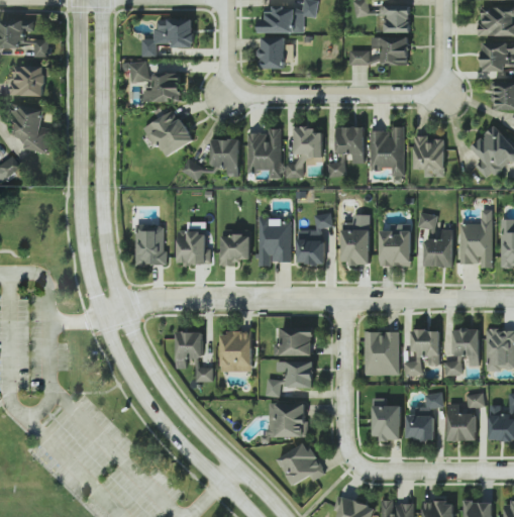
[(258,32),(302,33),(303,16),(315,16),(315,0),(301,0),(301,8),(265,7),(264,19),(258,19),(258,32)]
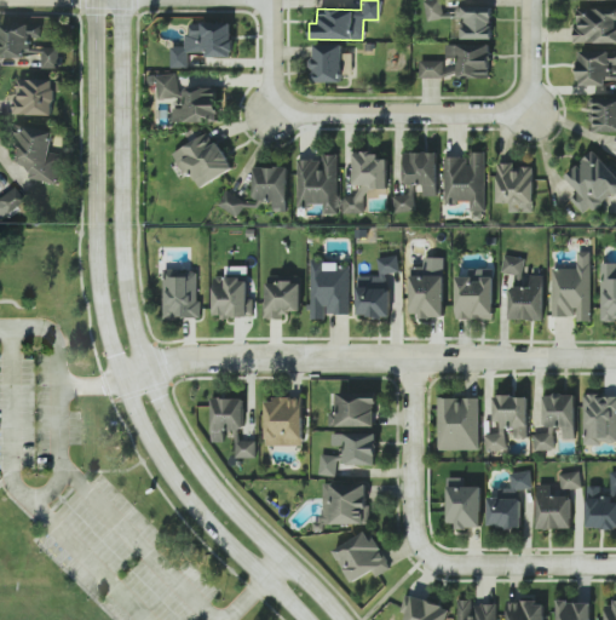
[(615,0),(566,0),(568,0),(574,0),(574,44),(615,42),(615,0)]
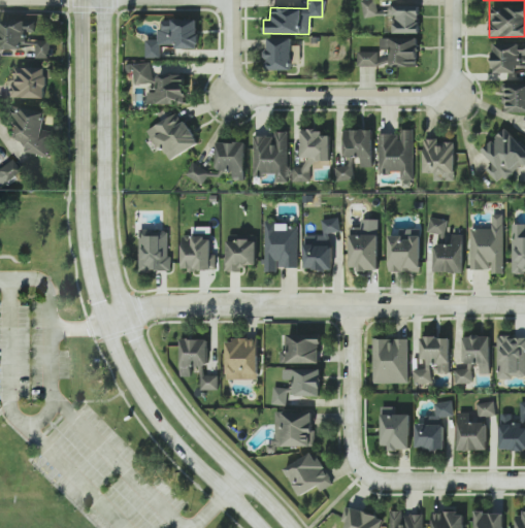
[(389,32),(418,31),(417,1),(360,3),(360,17),(389,17),(389,32)]
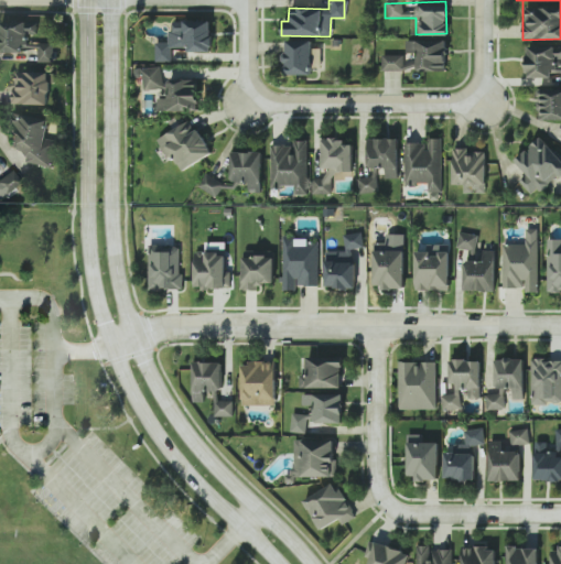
[(52,62),(52,41),(31,41),(31,19),(0,20),(0,52),(36,51),(36,63),(52,62)]
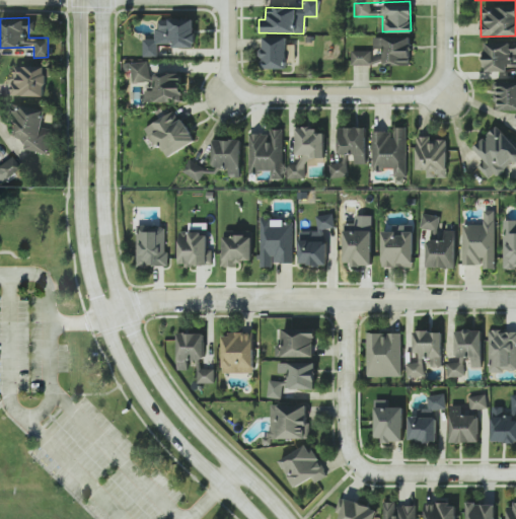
[(141,57),(156,57),(156,47),(193,48),(193,18),(155,17),(154,40),(141,40),(141,57)]
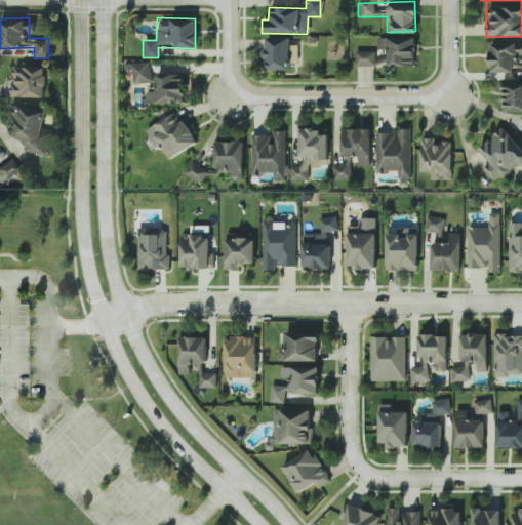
[(288,70),(288,65),(298,65),(299,44),(289,43),(290,37),(264,37),(263,70),(288,70)]
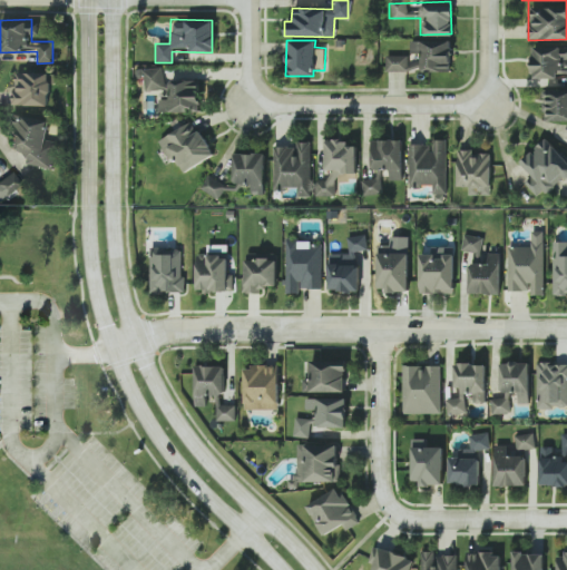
[(448,40),(409,41),(409,53),(419,53),(420,71),(449,70),(448,40)]
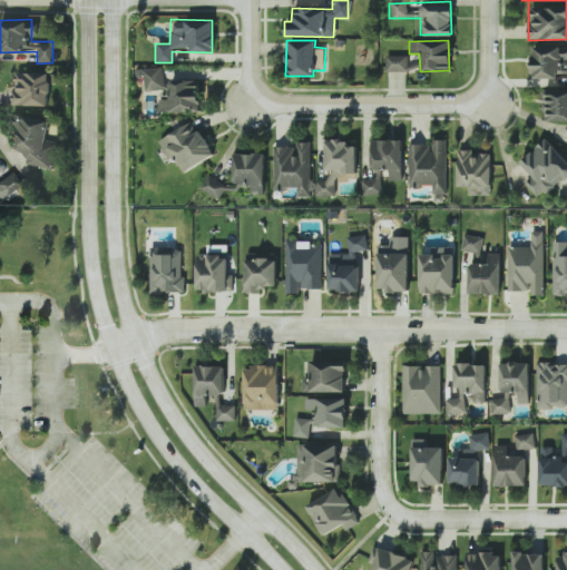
[(566,85),(566,45),(529,48),(531,79),(556,78),(556,75),(566,75),(566,85)]
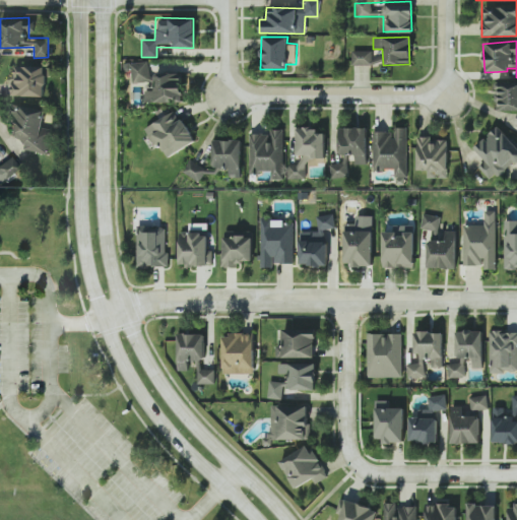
[(349,65),(370,65),(370,51),(349,51),(349,65)]
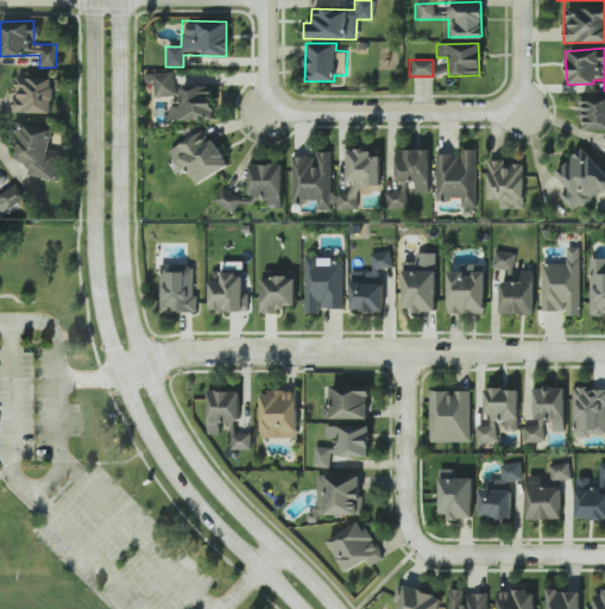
[(210,86),(172,87),(172,73),(151,74),(152,98),(168,98),(169,120),(212,118),(210,86)]
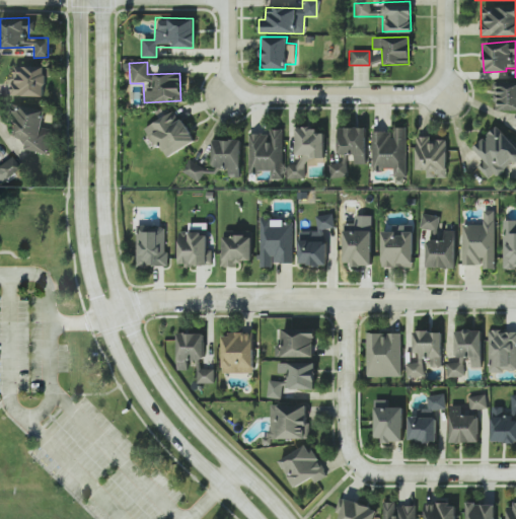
[(43,96),(44,66),(11,65),(10,95),(43,96)]
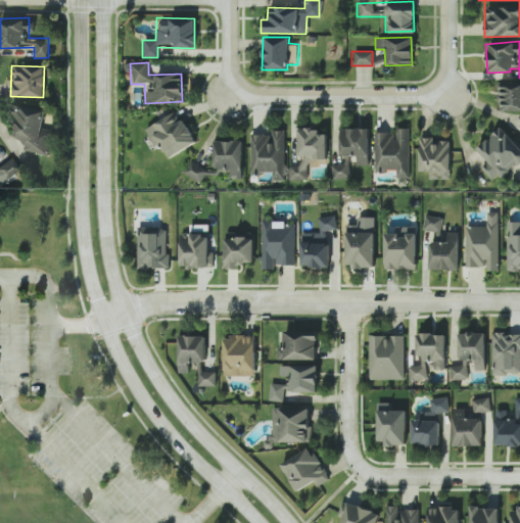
[(519,81),(498,81),(497,109),(519,110),(519,81)]
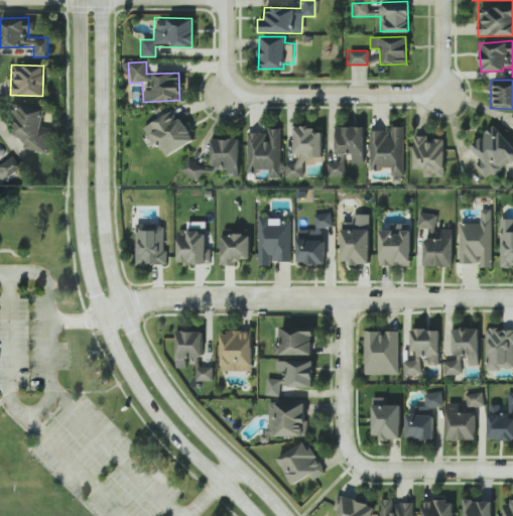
[(5,135),(23,138),(21,148),(45,152),(49,128),(41,127),(44,109),(10,103),(5,135)]
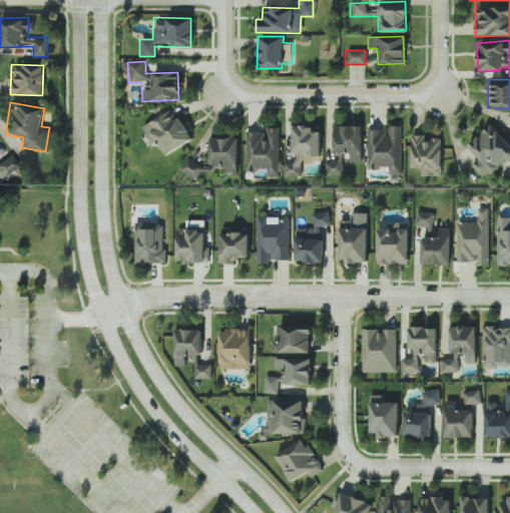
[(140,126),(151,144),(155,141),(163,155),(190,140),(173,108),(140,126)]
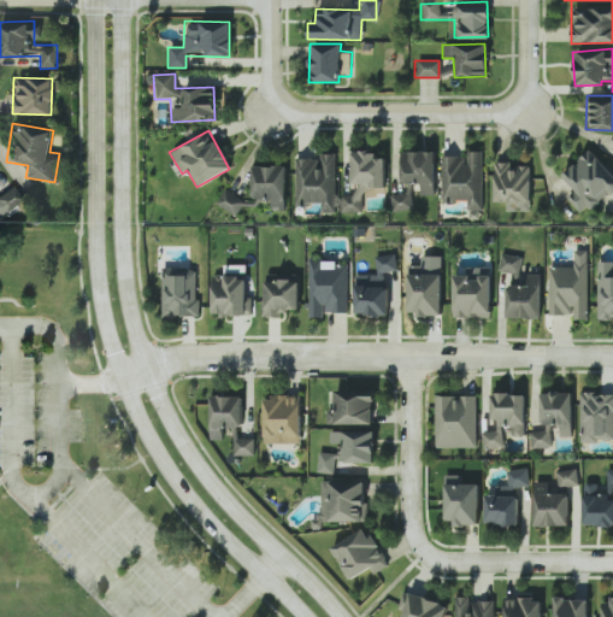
[(560,176),(573,191),(565,199),(582,216),(608,192),(612,195),(612,172),(612,174),(588,148),(560,176)]
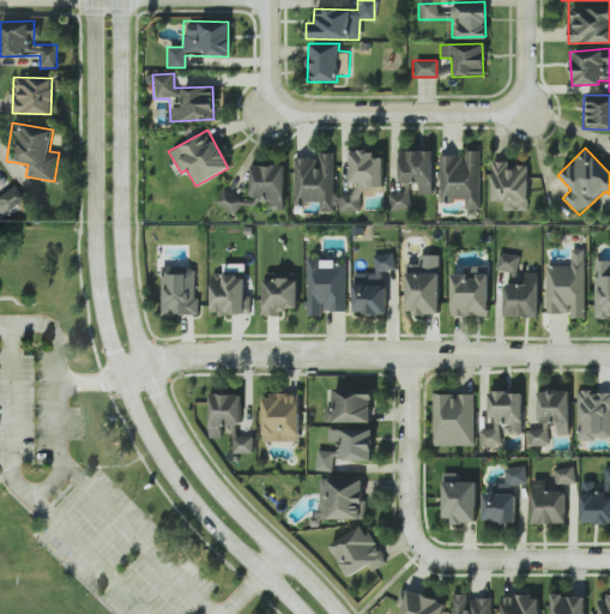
[(349,150),(348,187),(342,187),(342,211),(361,211),(362,187),(381,187),(382,158),(370,158),(370,151),(349,150)]
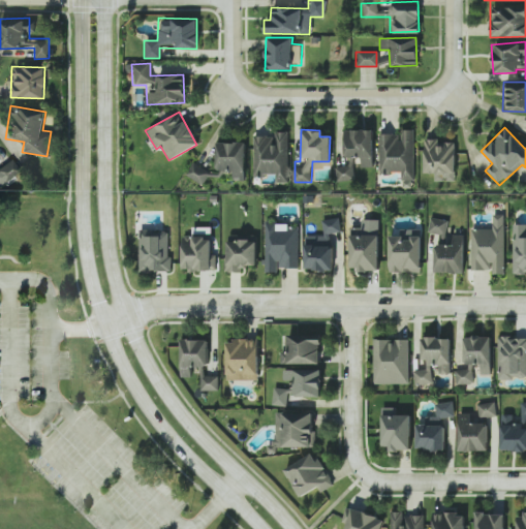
[(371,129),(342,130),(342,157),(359,157),(360,167),(372,167),(371,129)]
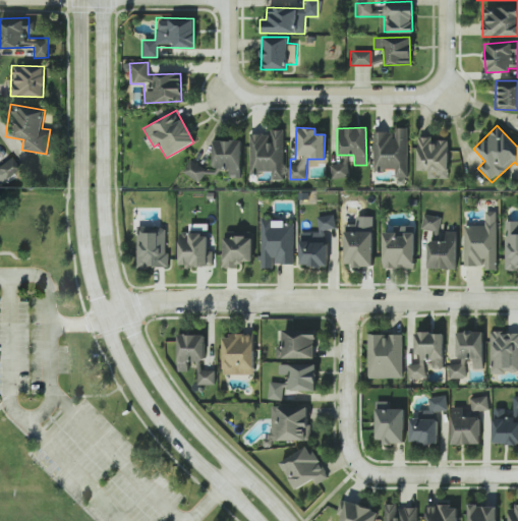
[(406,128),(392,128),(392,131),(371,131),(371,171),(394,171),(394,186),(406,186),(406,128)]
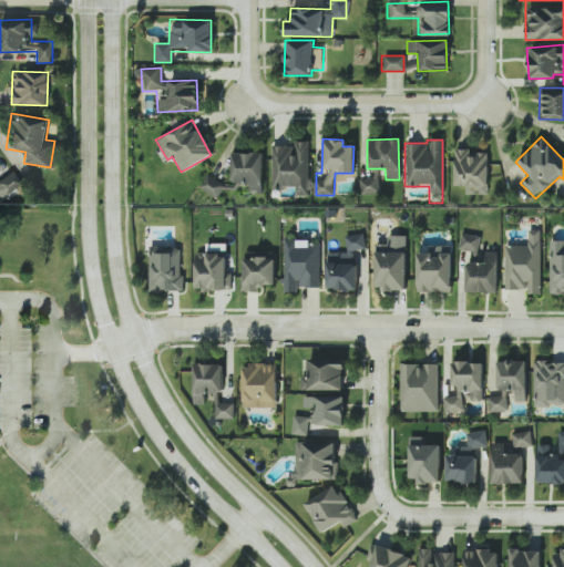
[(308,141),(293,141),(293,146),(269,146),(269,188),(294,188),(294,195),(308,196),(308,141)]
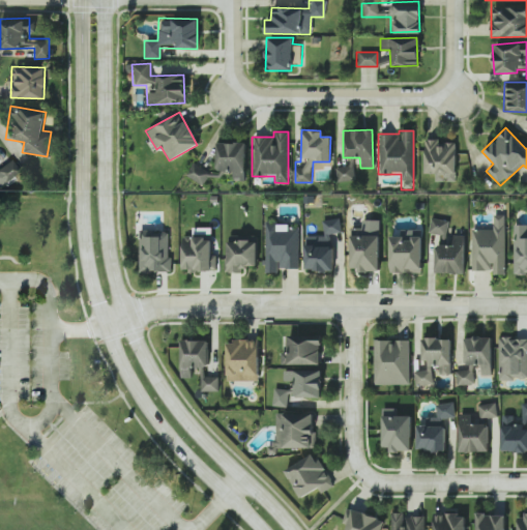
[(433,182),(455,181),(454,141),(423,141),(423,174),(433,174),(433,182)]
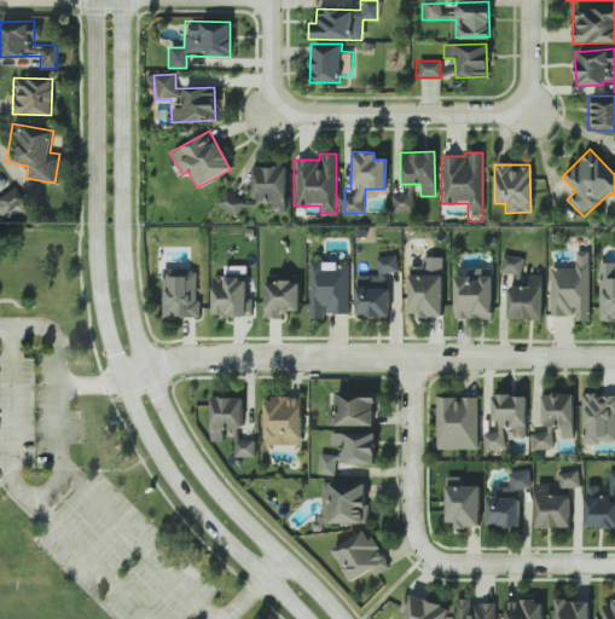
[(285,167),(251,167),(251,198),(271,200),(271,210),(285,212),(285,167)]
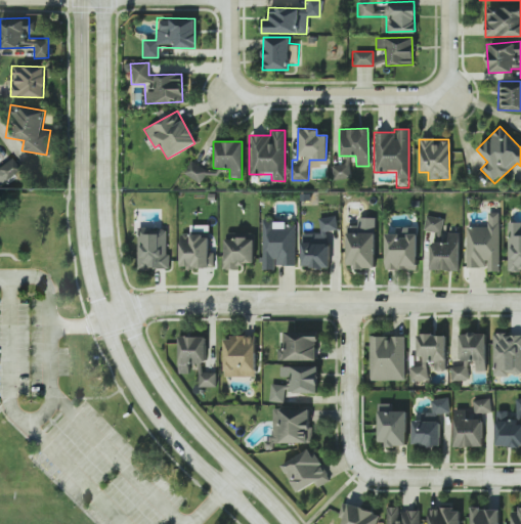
[(0,180),(13,181),(13,162),(0,162),(0,180)]
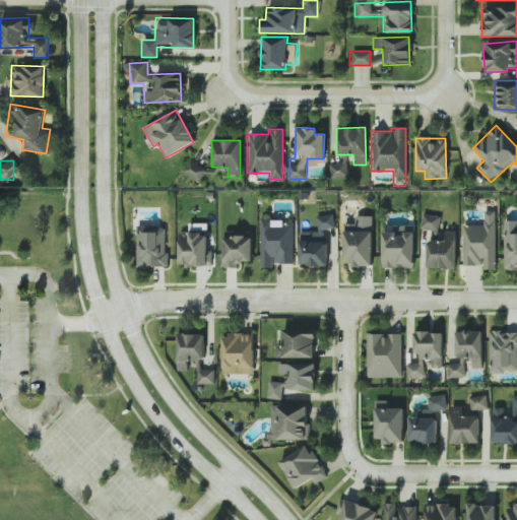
[(329,178),(346,177),(345,163),(329,163),(329,178)]
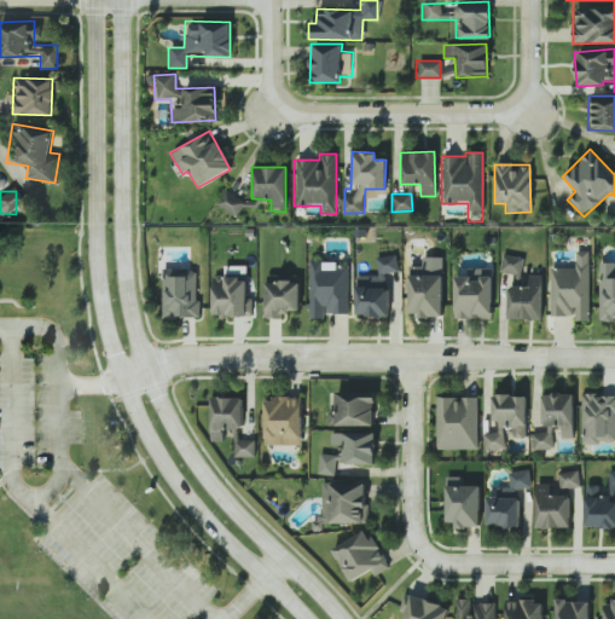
[(549,267),(549,316),(574,316),(574,320),(587,320),(589,252),(574,250),(574,268),(549,267)]
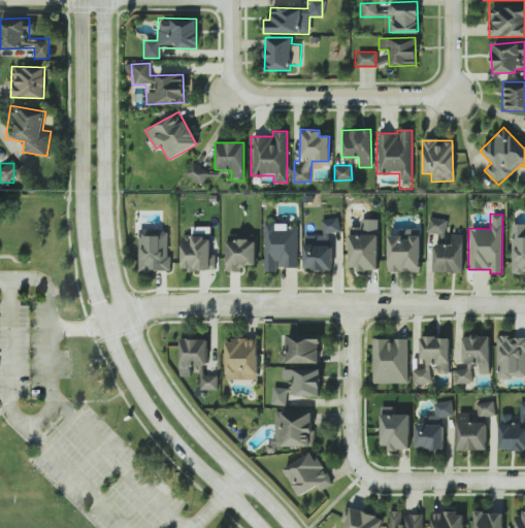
[(322,233),(338,231),(337,218),(320,220),(322,233)]
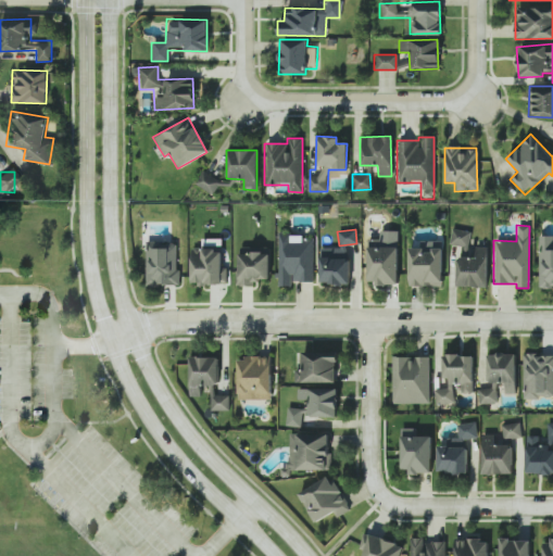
[(475,257),(475,251),(468,250),(469,230),(450,229),(449,245),(460,245),(460,256),(475,257)]
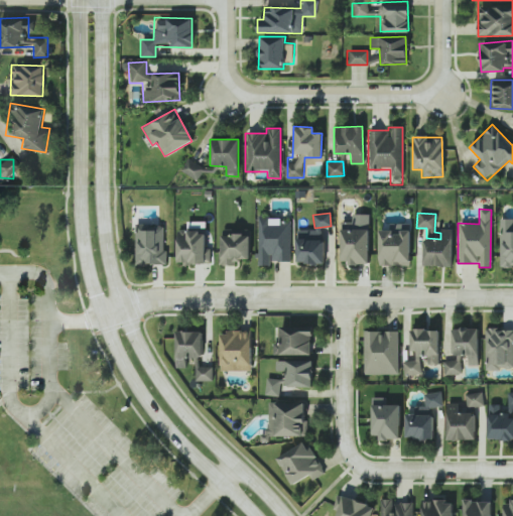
[(340,263),(368,264),(368,215),(351,214),(351,223),(340,223),(340,263)]
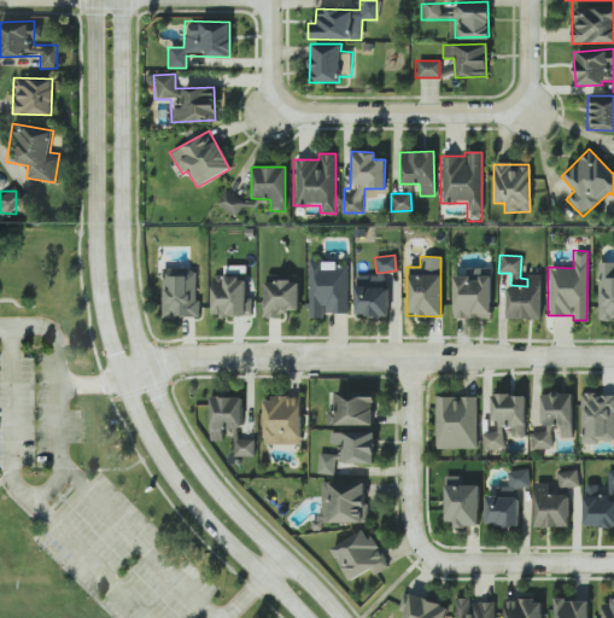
[(346,315),(346,270),(334,270),(334,261),(307,261),(308,315),(346,315)]
